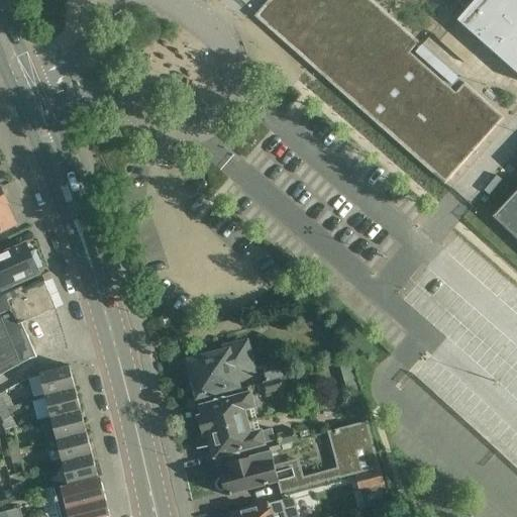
[(370,0),(269,0),(255,16),(448,184),(506,117),(464,81),(461,83),(417,43),(418,42),(370,0)]
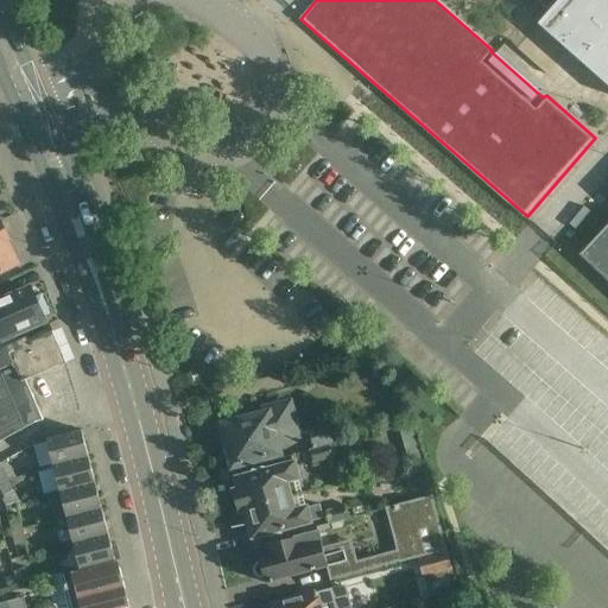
[(607,0),(545,0),(553,7),(538,25),(607,87),(607,0)]
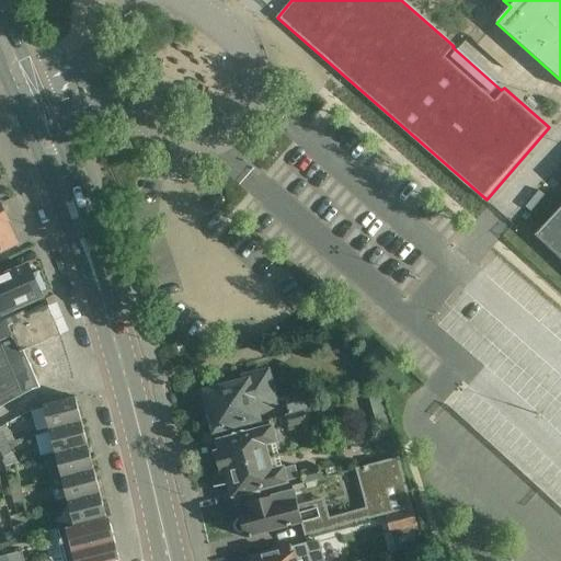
[(0,252),(18,244),(0,206),(0,252)]
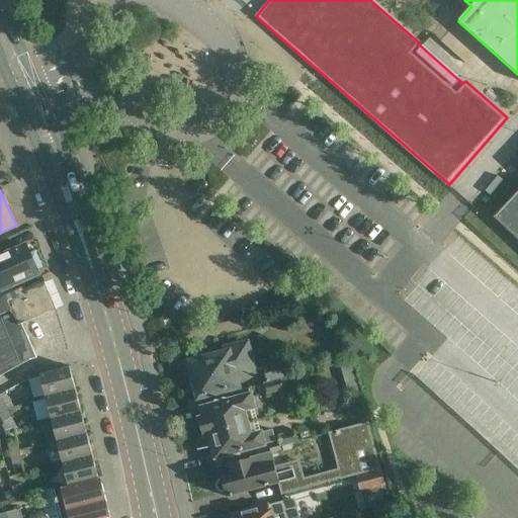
[(517,191),(494,218),(517,240),(517,191)]
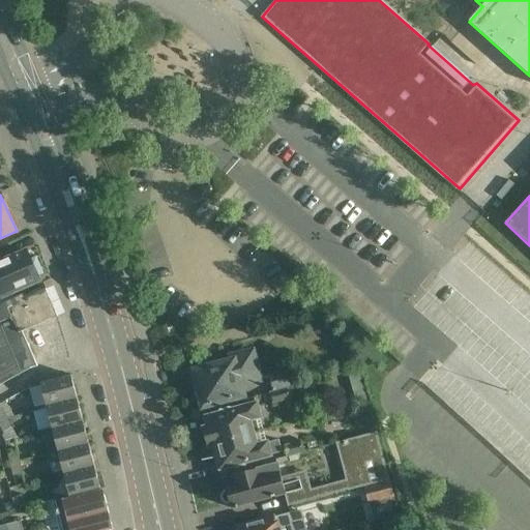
[(0,308),(9,302),(23,294),(16,298),(12,292),(39,281),(37,276),(43,274),(36,258),(30,260),(27,252),(0,263),(0,308)]
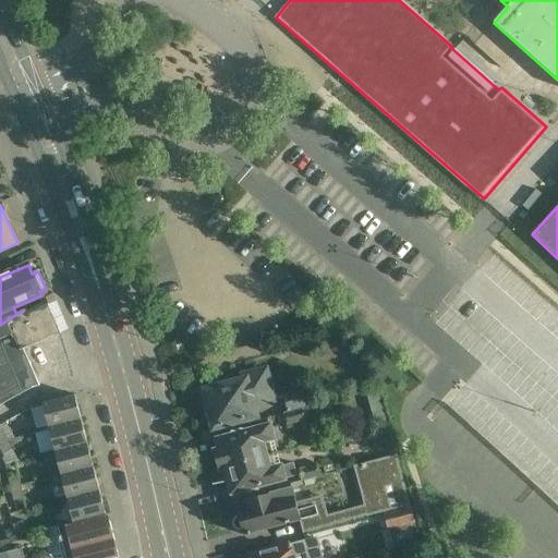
[(24,310),(10,318),(23,349),(60,334),(48,305),(26,314),(24,310)]
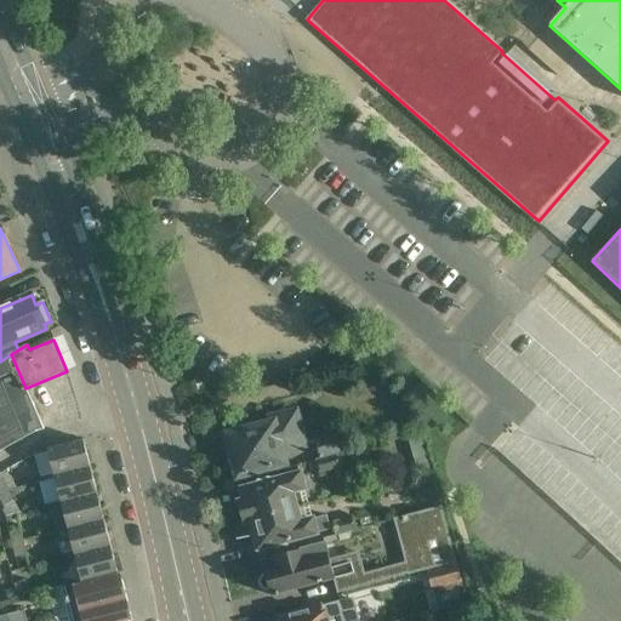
[(0,362),(0,453),(35,433),(44,431),(26,388),(11,354),(0,362)]
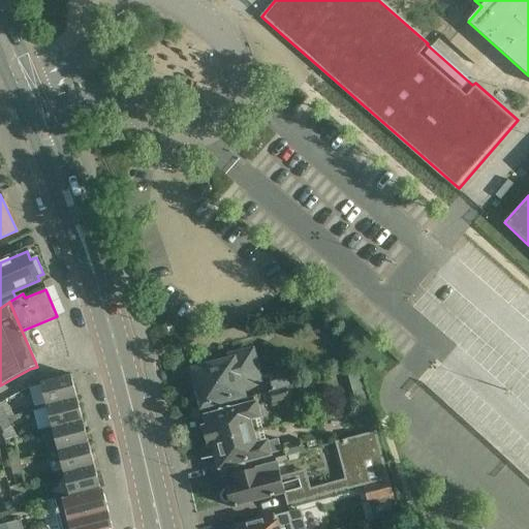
[(208,368),(194,372),(198,387),(196,390),(194,393),(194,396),(196,399),(199,401),(203,402),(204,405),(246,394),(244,384),(248,383),(258,380),(253,362),(250,363),(236,366),(235,361),(225,363),(222,364),(222,363),(211,366),(208,367),(208,368)]
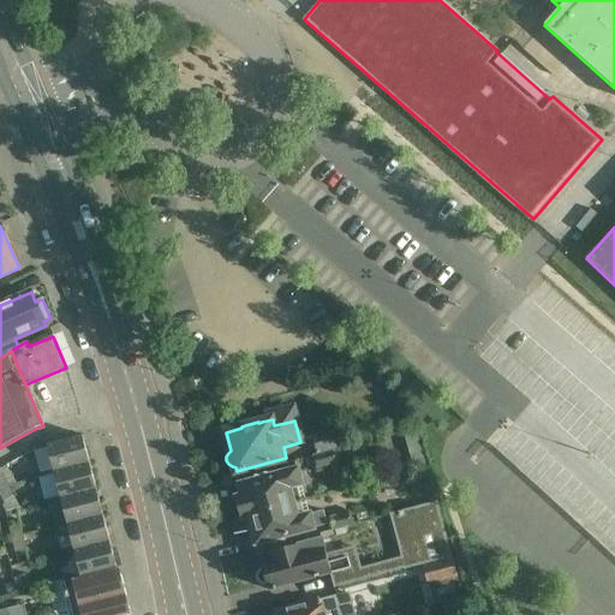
[(314,434),(320,455),(334,452),(334,451),(338,449),(332,429),(314,434)]
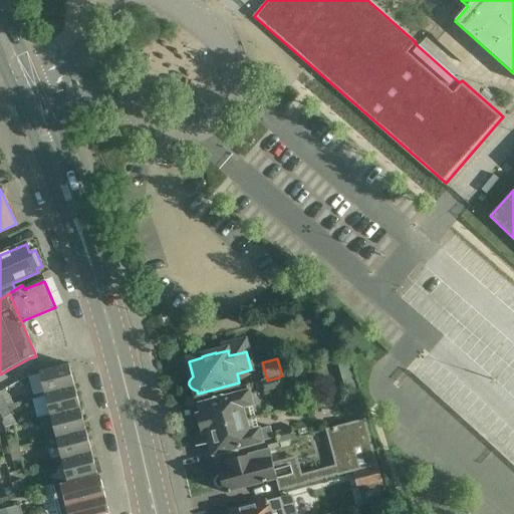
[(44,394),(74,386),(68,364),(38,372),(44,394)]
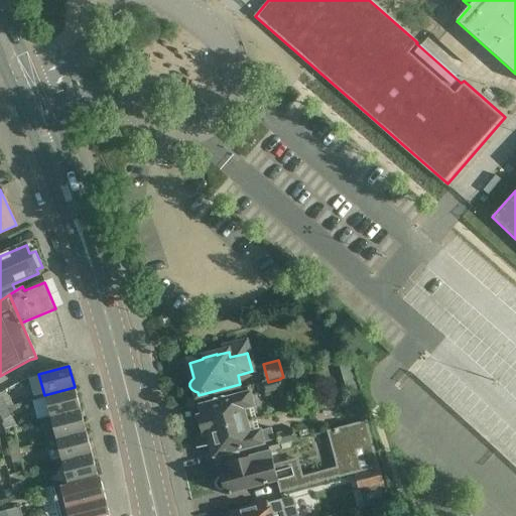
[(280,379),(268,382),(263,383),(265,393),(282,389),(280,379)]
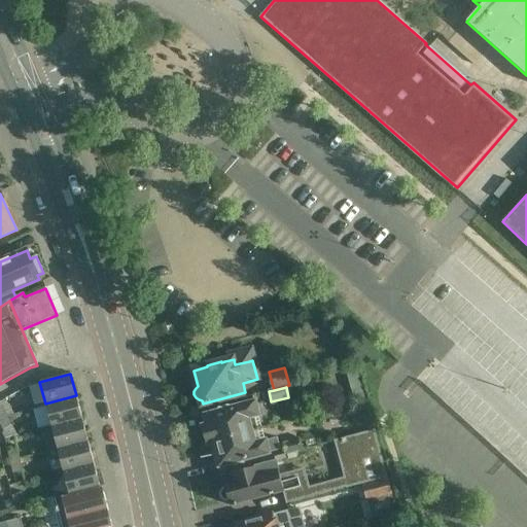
[(76,395),(45,403),(45,405),(32,409),(38,429),(81,417),(76,395)]
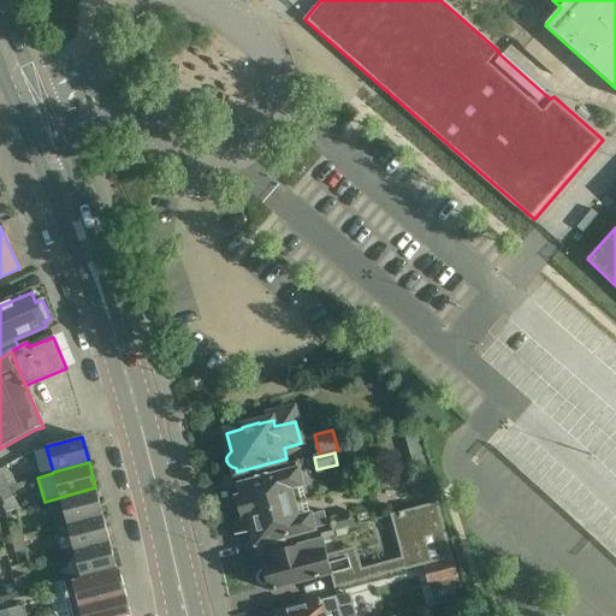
[(237,498),(243,517),(292,504),(289,489),(300,485),(296,471),(264,479),(240,485),(243,497),(237,498)]
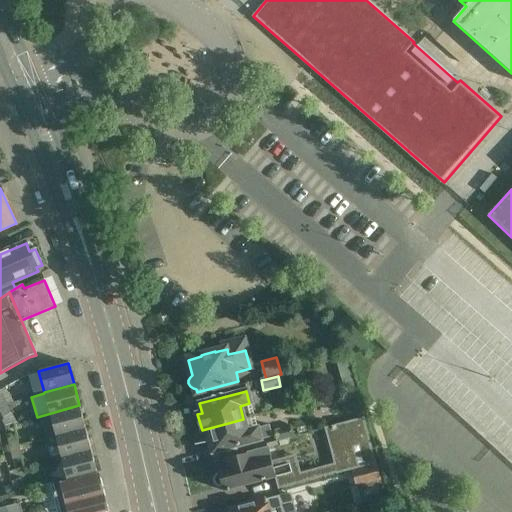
[(13,413),(8,404),(6,404),(0,407),(0,408),(5,418),(13,413)]
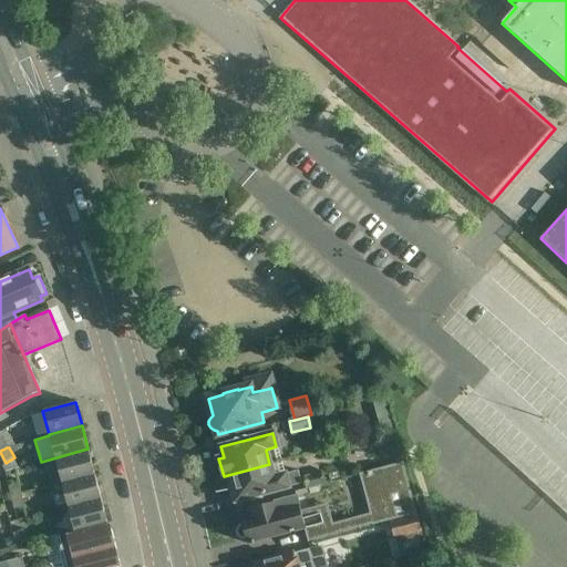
[(59,470),(62,482),(94,472),(88,449),(41,462),(41,463),(44,462),(48,473),(59,470)]
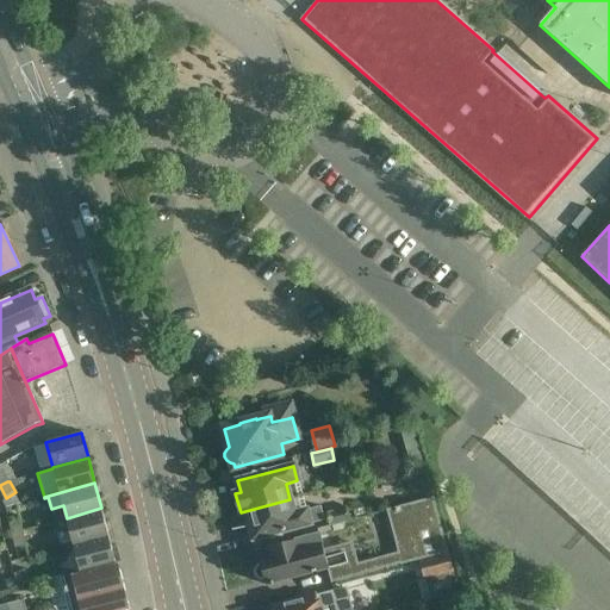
[(433,498),(386,510),(387,512),(388,512),(388,511),(394,510),(396,512),(400,511),(410,546),(398,548),(397,548),(398,554),(402,565),(448,553),(444,541),(433,498)]
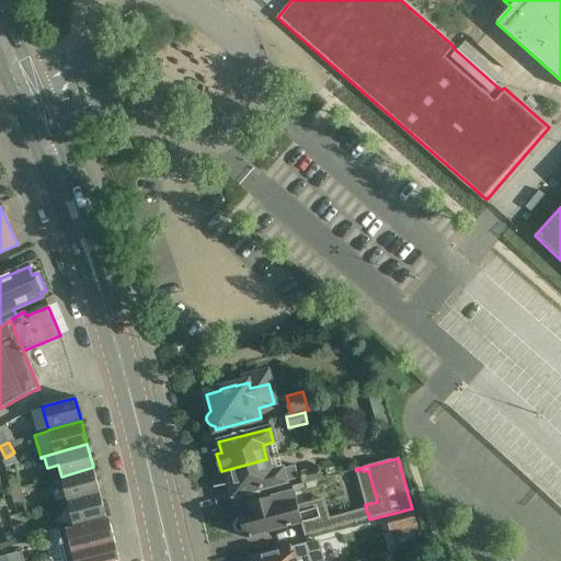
[(266,459),(221,471),(226,487),(230,485),(233,496),(297,479),(294,468),(271,473),(266,459)]
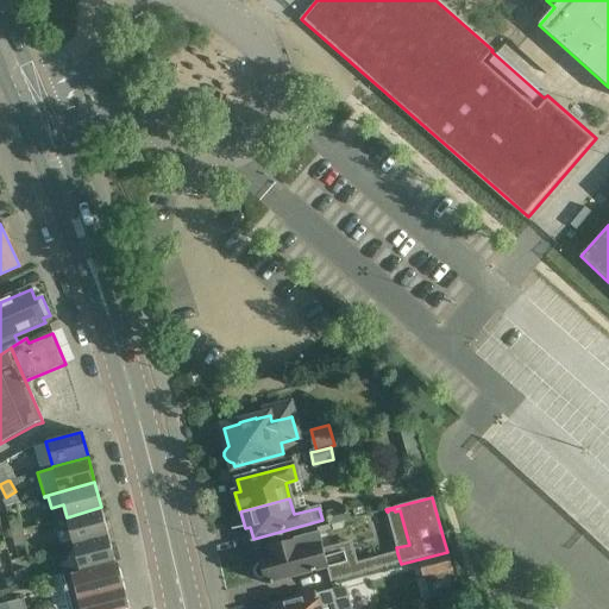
[(74,542),(107,533),(101,507),(67,518),(74,542)]
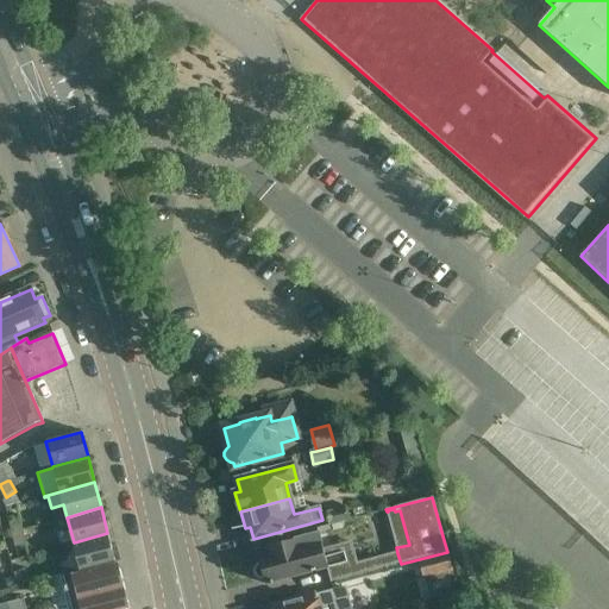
[(350,521),(346,508),(325,513),(328,526),(350,521)]
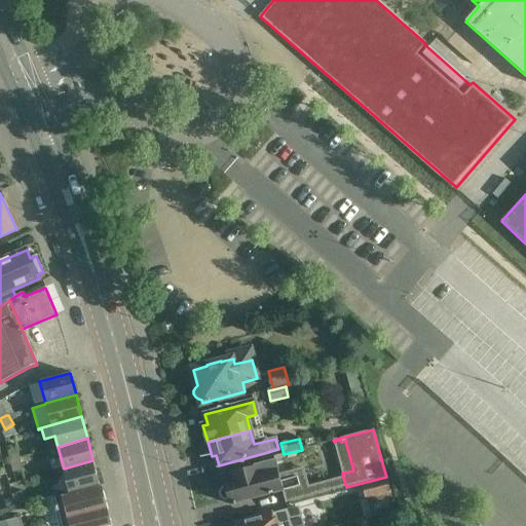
[(17,447),(7,449),(9,461),(21,458),(17,447)]
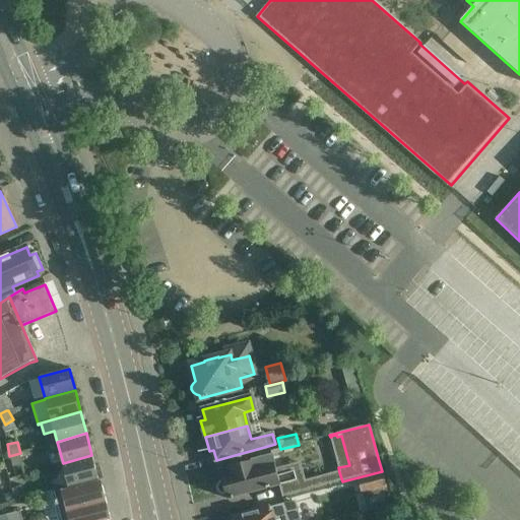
[(20,453),(9,456),(12,467),(22,464),(20,453)]
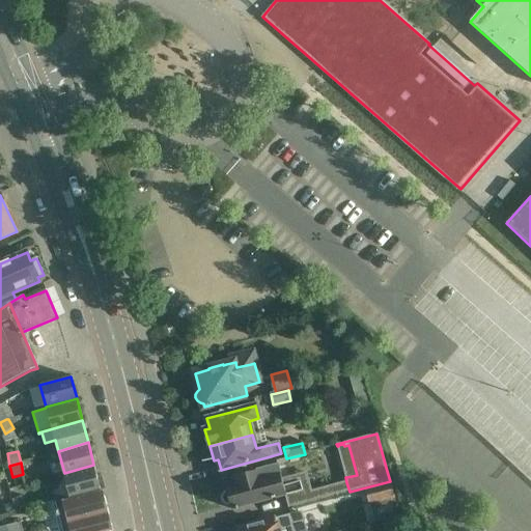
[(93,465),(64,473),(72,499),(101,491),(93,465)]
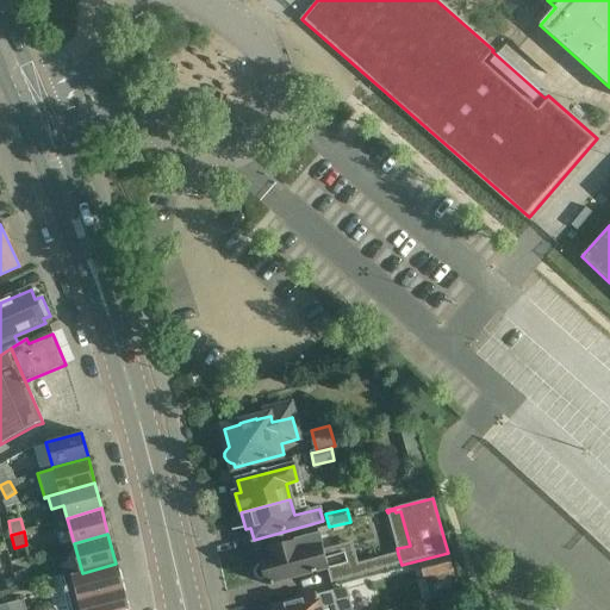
[(256,568),(255,571),(255,573),(256,576),(257,577),(259,578),(261,579),(262,580),(265,580),(266,585),(290,579),(327,570),(331,583),(400,565),(402,565),(398,554),(358,565),(352,543),(324,552),(319,534),(280,545),(256,551),(261,565),(259,566),(257,567),(256,568)]
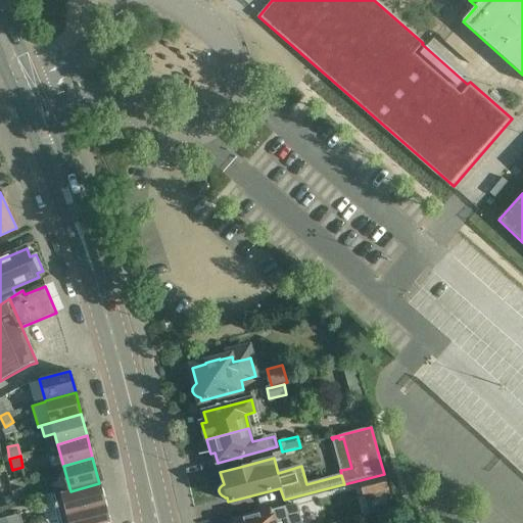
[(390,492),(385,475),(358,482),(363,500),(390,492)]
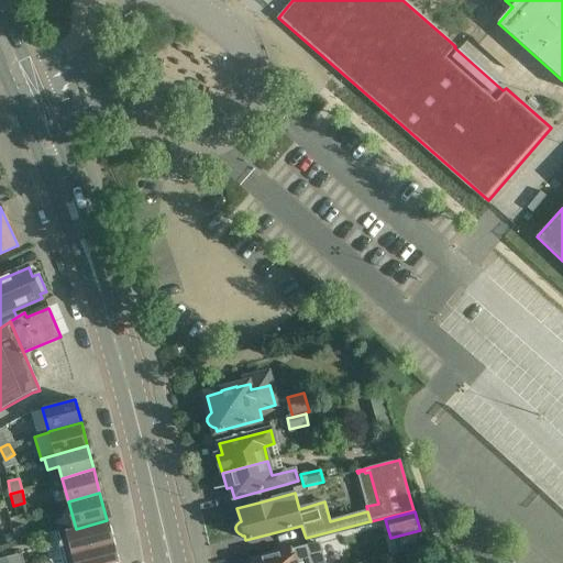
[(24,562),(22,553),(0,559),(0,562),(114,562),(120,562),(108,520),(107,520),(76,529),(68,530),(67,528),(43,533),(47,550),(50,561),(40,562),(24,562)]
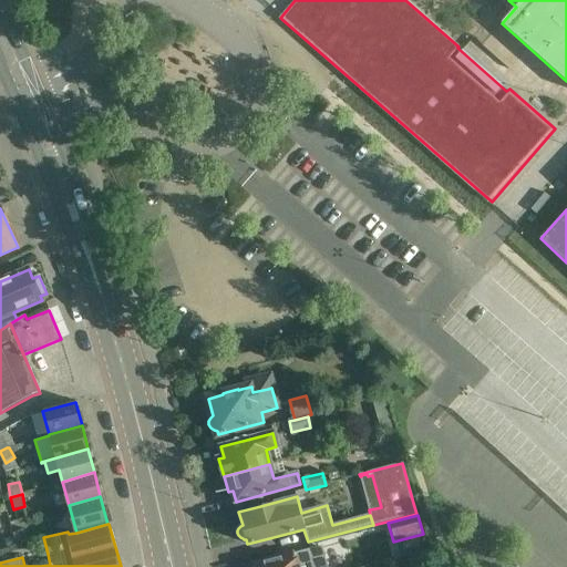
[(27,542),(22,531),(13,534),(18,546),(27,542)]
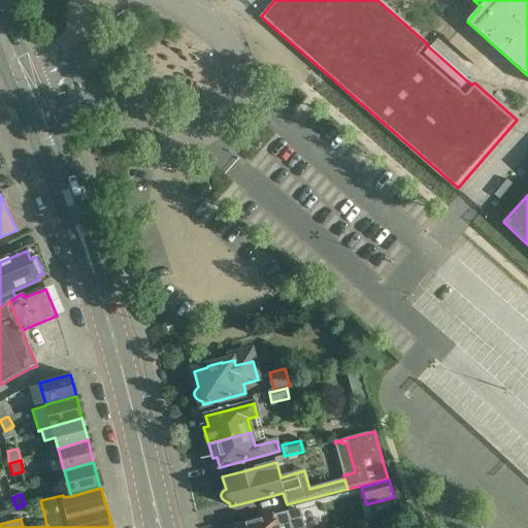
[(303,527),(299,512),(285,516),(284,514),(236,527),(235,527),(303,527)]
